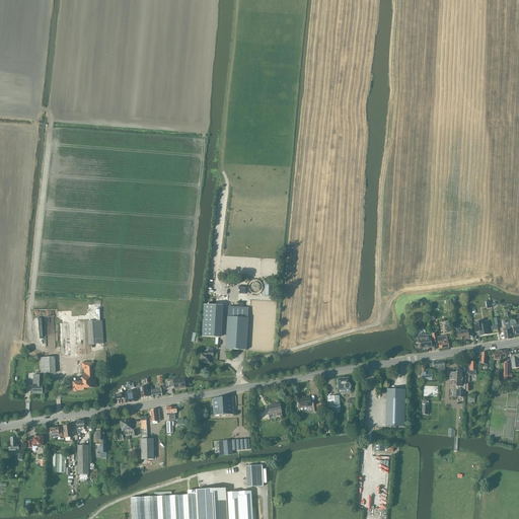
[(204,305),(202,337),(221,338),(223,306),(204,305)]
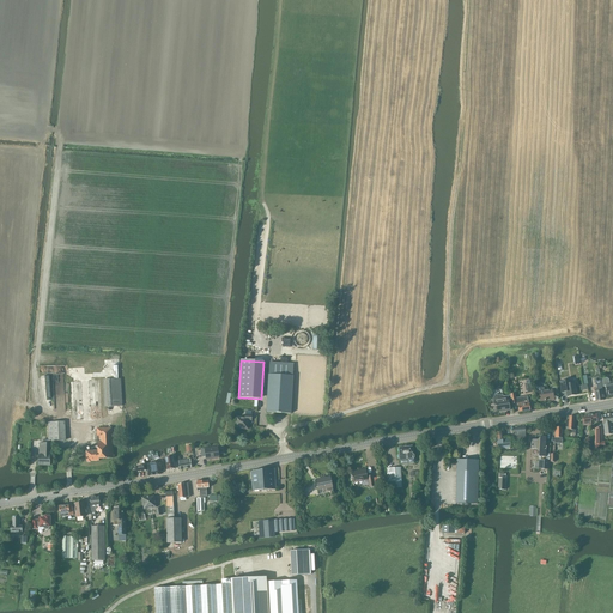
[(271,363),(267,413),(291,414),(293,364),(271,363)]
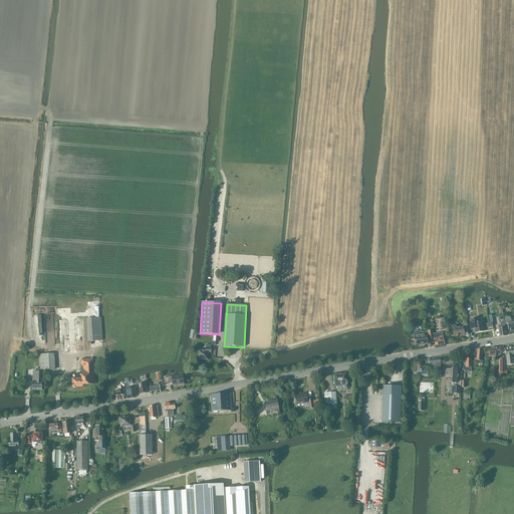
[(513,319),(511,320),(511,318),(509,317),(506,317),(505,319),(506,324),(508,324),(509,331),(513,330),(513,319)]
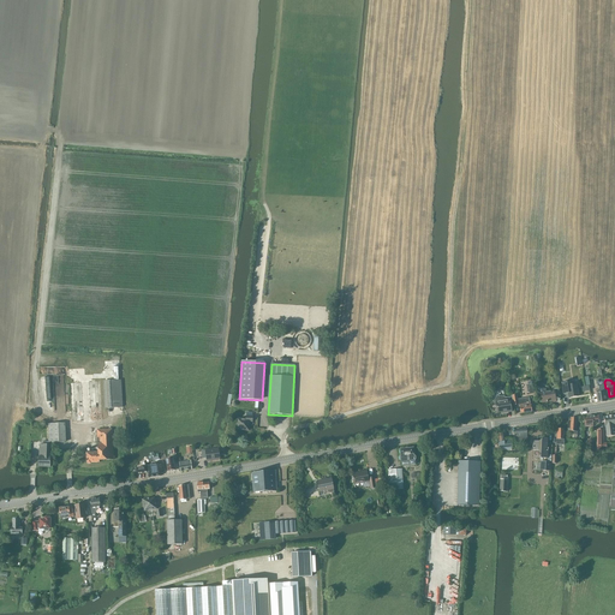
[(123,407),(121,381),(103,381),(105,408),(123,407)]
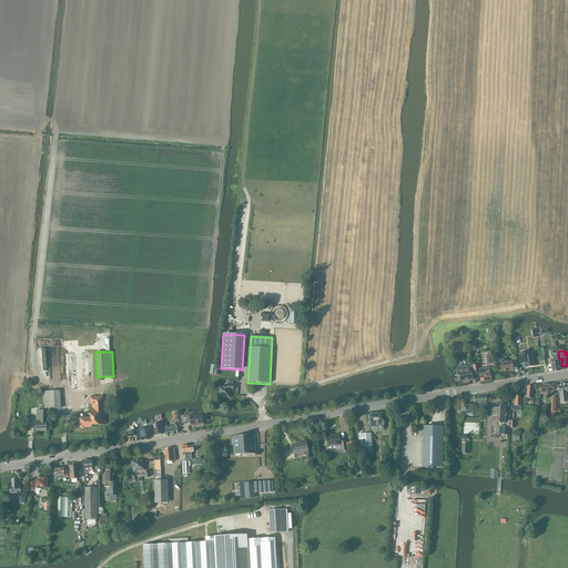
[(534,366),(533,355),(526,356),(526,353),(519,354),(520,364),(526,363),(526,367),(534,366)]
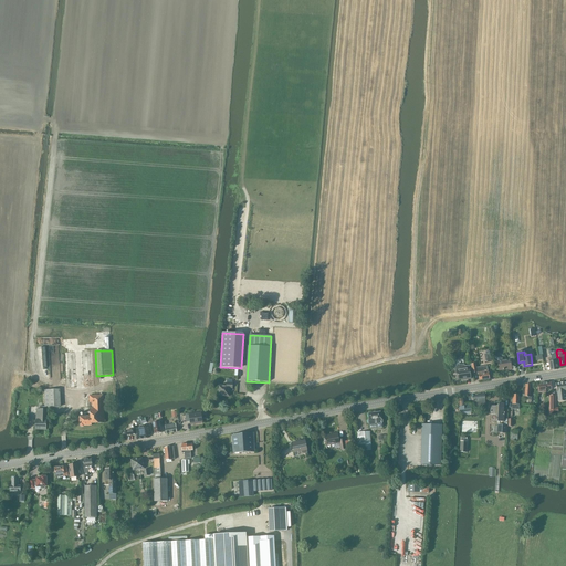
[(549,359),(548,360),(548,363),(549,370),(557,369),(555,352),(549,352),(549,356),(551,356),(552,359),(549,359)]
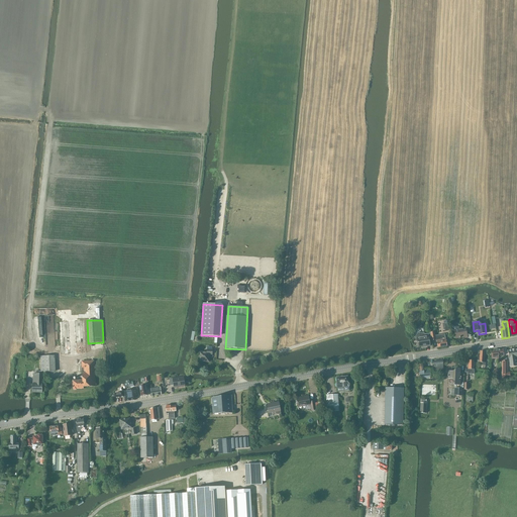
[(453,325),(451,330),(454,331),(455,339),(459,338),(459,337),(463,337),(463,338),(467,338),(467,336),(470,337),(471,335),(470,327),(466,327),(466,329),(458,330),(459,328),(453,325)]
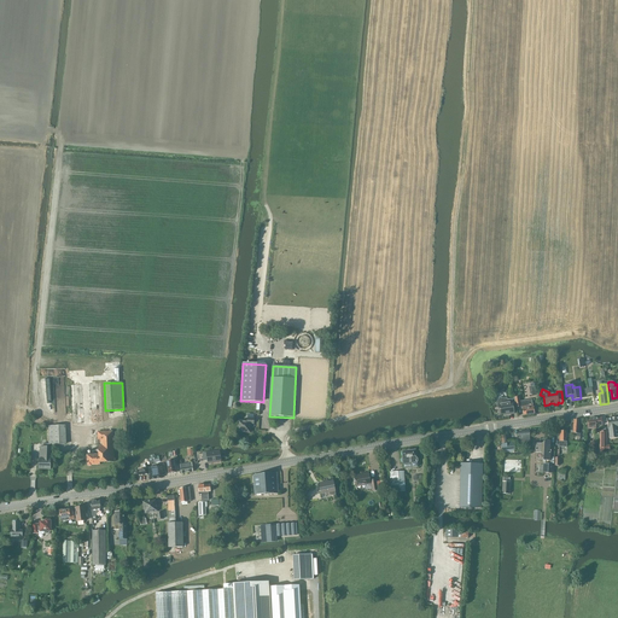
[(512,403),(516,402),(514,398),(512,398),(512,400),(507,401),(507,398),(501,400),(500,397),(496,402),(497,409),(500,408),(501,414),(508,413),(509,414),(514,414),(512,403)]
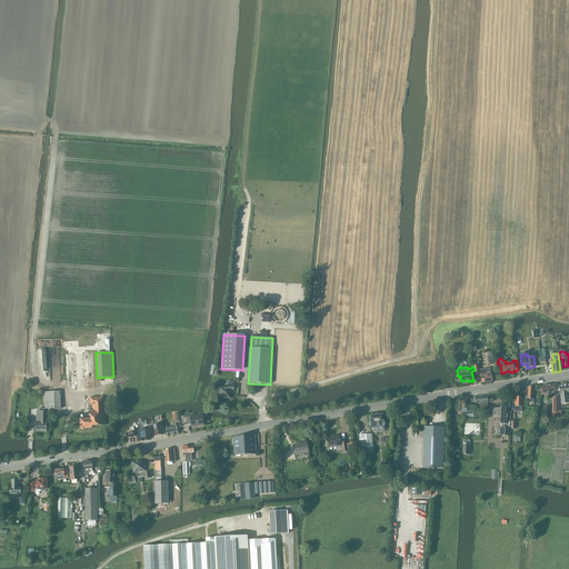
[(473,367),(475,370),(475,376),(480,375),(481,383),(491,381),(490,372),(489,372),(489,369),(478,370),(478,366),(473,367)]
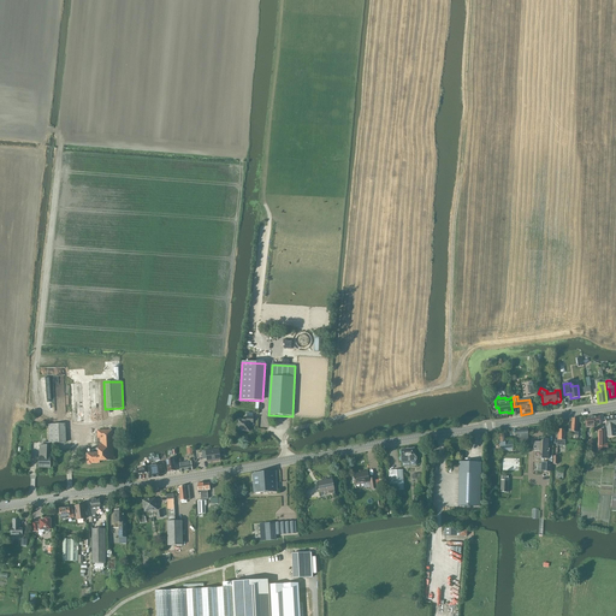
[(586,421),(586,428),(594,427),(594,425),(600,425),(599,416),(590,418),(590,420),(586,421)]
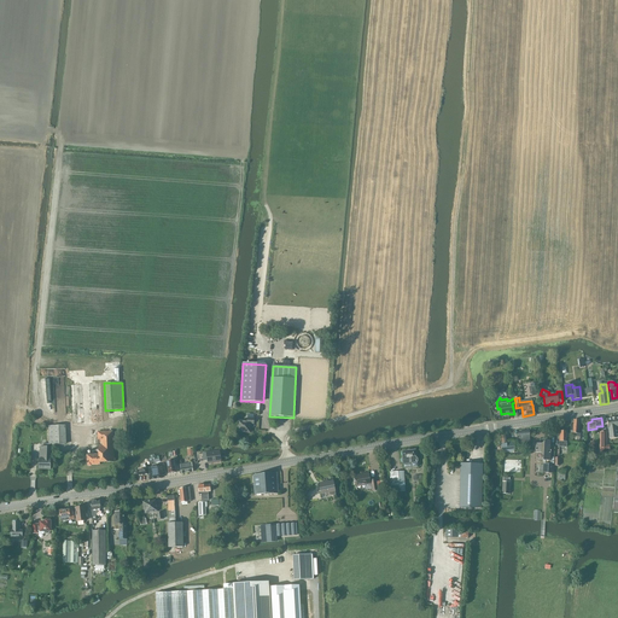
[(617,427),(617,418),(607,420),(608,429),(610,439),(617,438),(616,429),(617,427)]
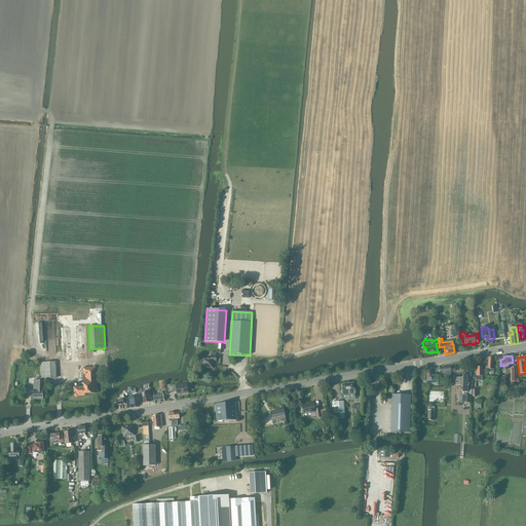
[(214,362),(217,362),(217,358),(212,358),(211,360),(203,359),(202,368),(214,369),(214,362)]
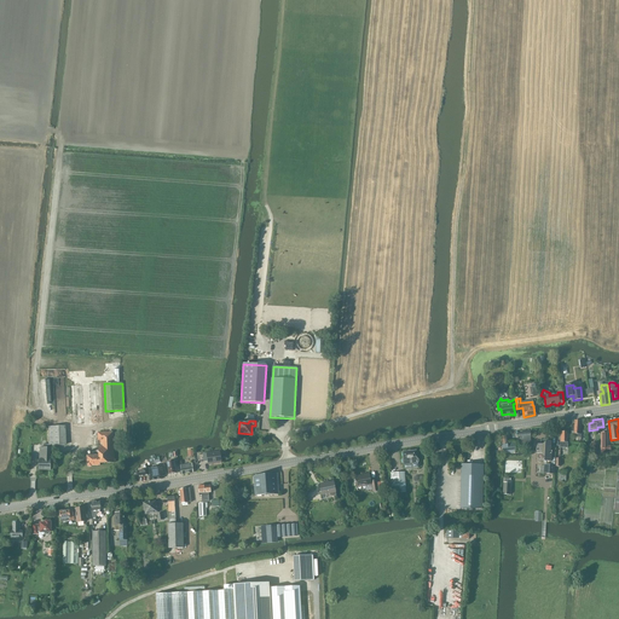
[(571,424),(571,434),(573,434),(577,434),(577,438),(582,438),(582,435),(579,434),(580,421),(577,421),(574,421),(574,426),(571,424)]
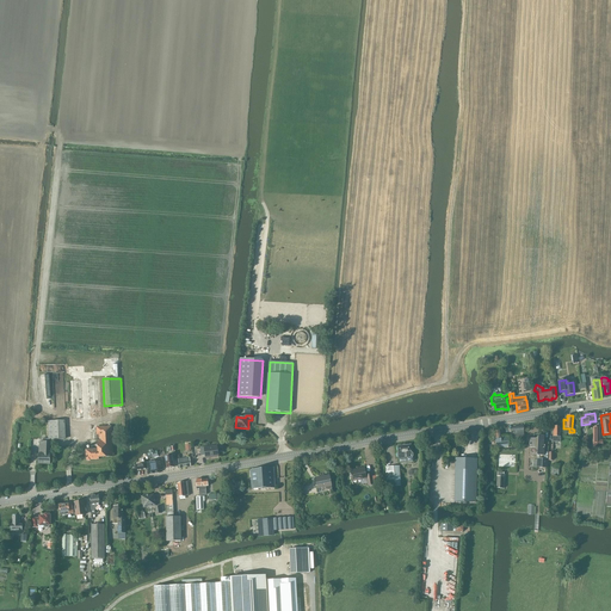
[(55,446),(65,445),(63,420),(48,421),(48,439),(49,440),(50,440),(55,440),(55,446)]
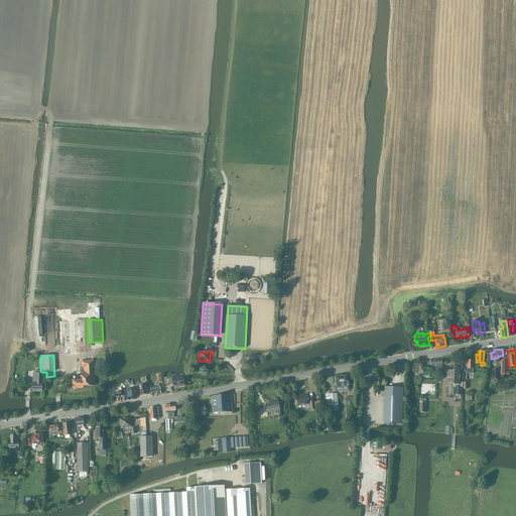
[(77,380),(73,381),(74,389),(74,390),(76,389),(77,389),(84,388),(84,387),(96,386),(94,360),(82,361),(82,367),(84,367),(84,372),(82,372),(83,380),(79,380),(79,379),(77,379),(77,380)]
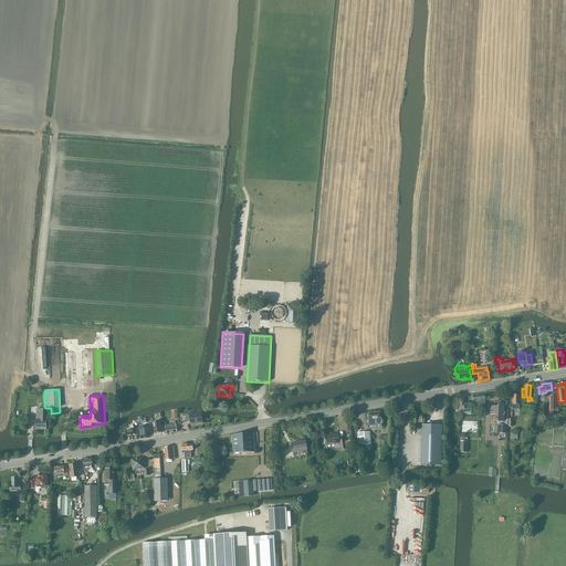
[(475,406),(483,405),(485,405),(484,395),(475,395),(475,406)]
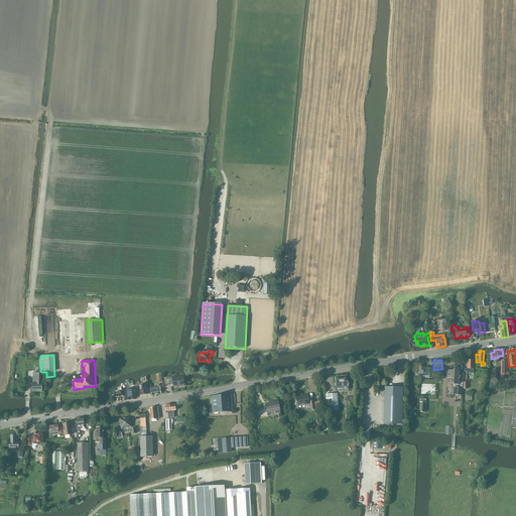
[(418,377),(429,376),(428,370),(423,370),(422,364),(417,364),(418,371),(418,377)]
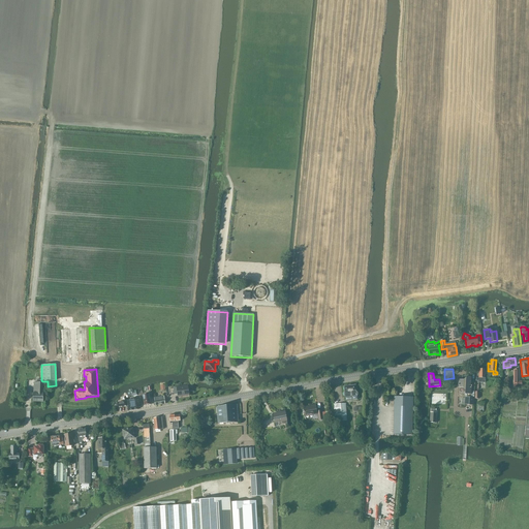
[(465,397),(465,405),(473,405),(474,398),(474,392),(471,392),(471,385),(470,385),(471,377),(466,377),(466,378),(463,380),(458,379),(458,384),(458,387),(464,387),(465,390),(465,395),(471,395),(471,398),(465,397)]
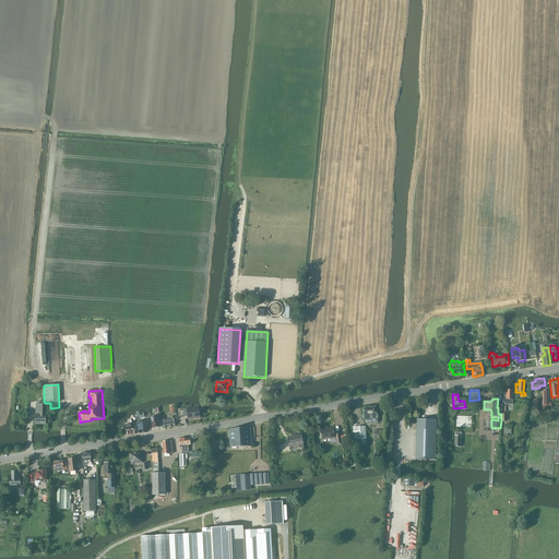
[(36,415),(35,425),(46,425),(46,403),(45,403),(44,402),(39,402),(39,404),(39,415),(36,415)]
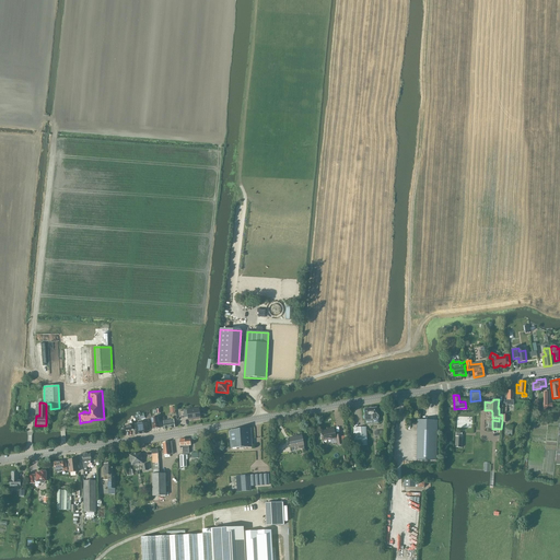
[(377,420),(378,418),(378,416),(377,416),(376,408),(364,409),(365,417),(364,418),(364,420),(365,421),(373,421),(373,424),(378,423),(377,420)]
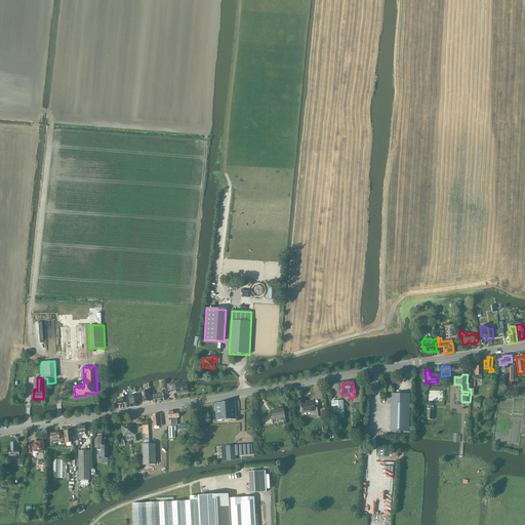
[(187,384),(172,386),(173,392),(176,392),(176,393),(183,392),(184,394),(188,393),(187,384)]
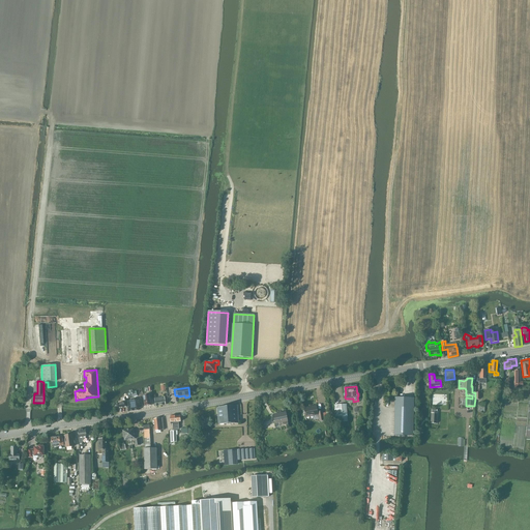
[(150,399),(151,399),(151,395),(144,395),(139,396),(140,405),(145,404),(145,407),(146,407),(147,407),(148,406),(151,406),(150,399)]
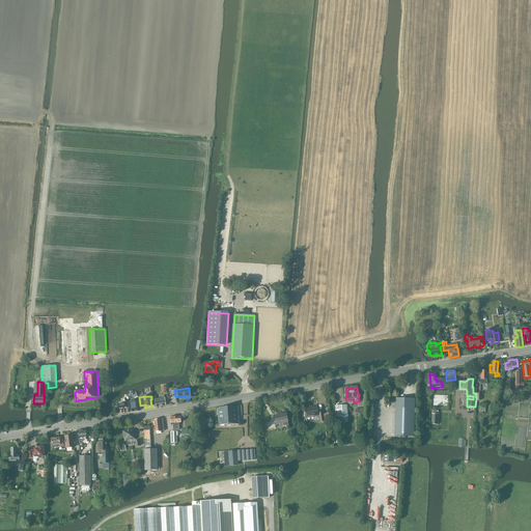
[(127,407),(126,398),(117,403),(118,408),(127,407)]
